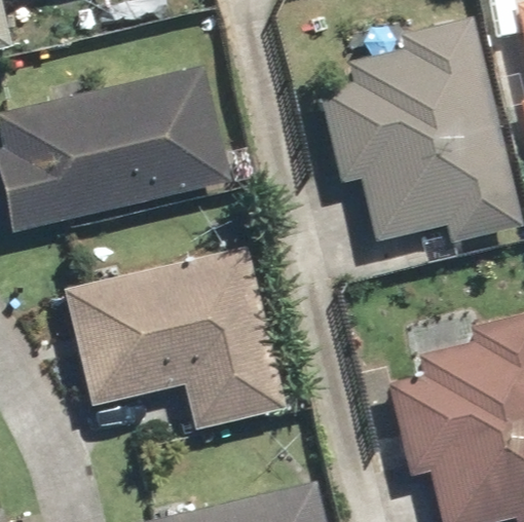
[(0,0),(0,49),(14,46),(2,0),(0,0)]
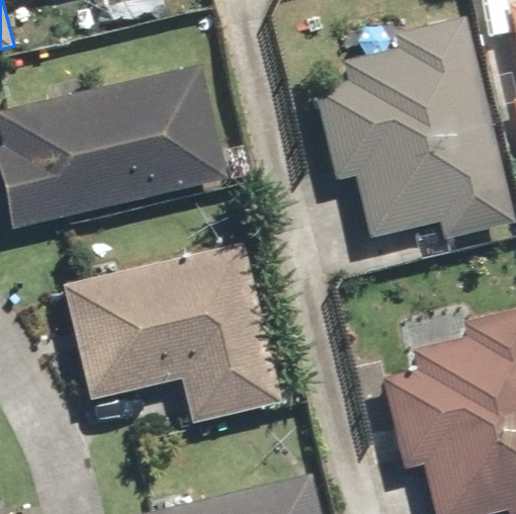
[(438,241),(515,222),(515,213),(469,20),(338,53),(343,75),(311,82),(335,181),(351,177),(366,239),(433,223),(438,241)]
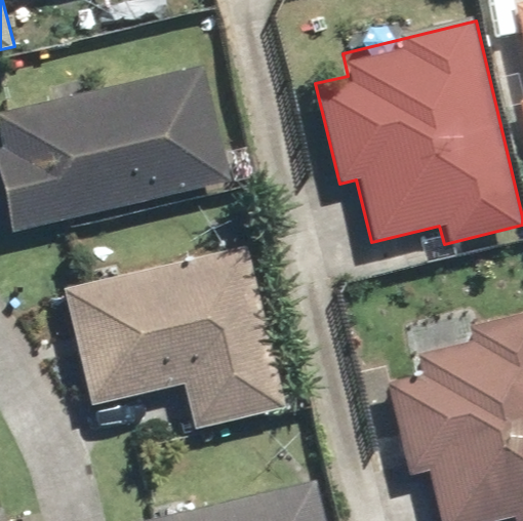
[(0,138),(2,149),(0,149),(0,182),(13,238),(238,185),(209,65),(0,115),(0,138)]
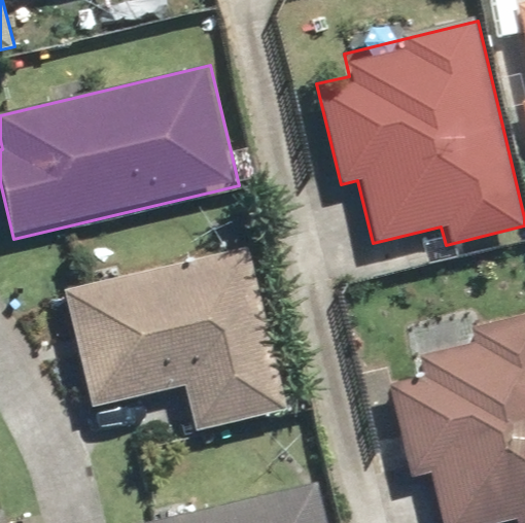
[(179,388),(191,438),(294,413),(253,242),(64,287),(93,409),(179,388)]
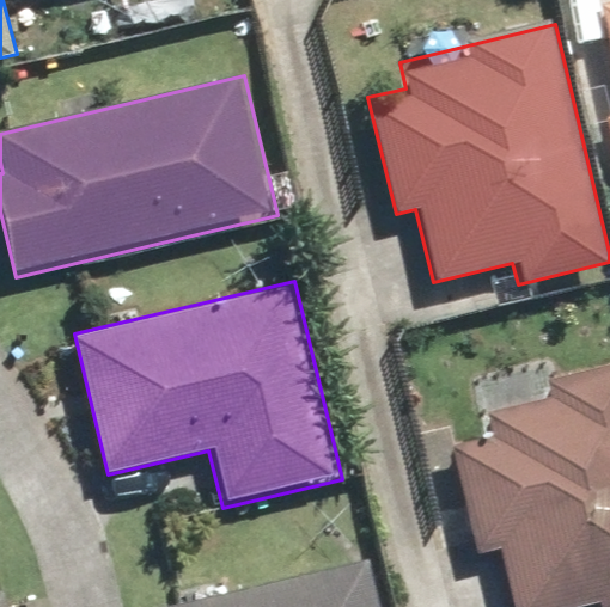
[(609,606),(609,368),(547,384),(549,397),(489,411),(495,436),(450,447),(476,557),(498,551),(511,606),(577,606),(598,601),(599,606),(609,606)]
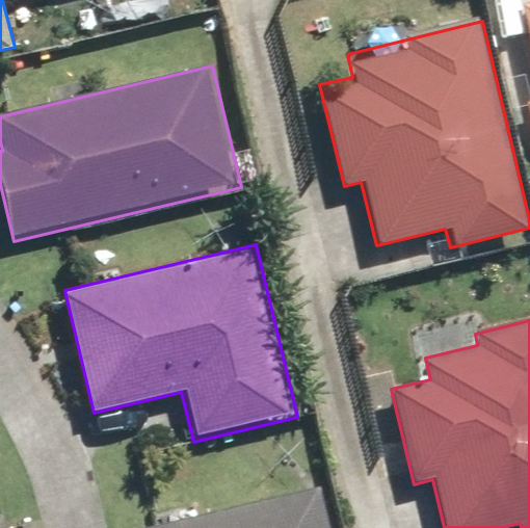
[(332,527),(322,486),(149,527),(332,527)]
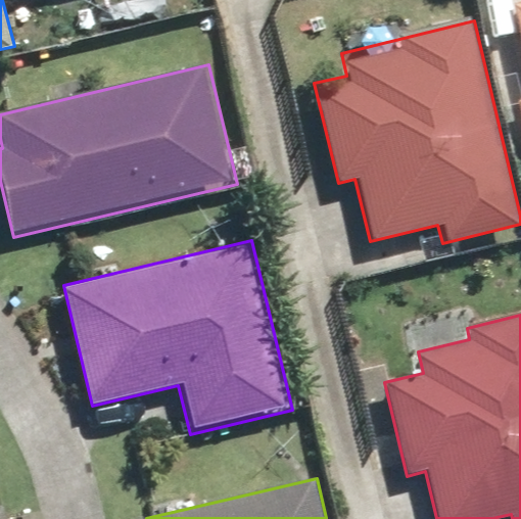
All buildings are outlined.
